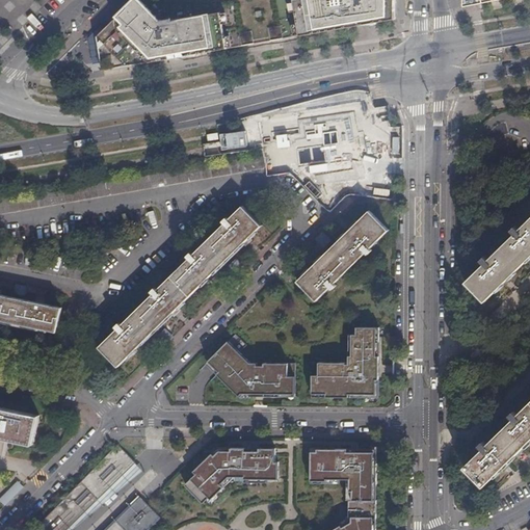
[(129,0),(95,35),(102,67),(393,17),(393,0),(129,0)]
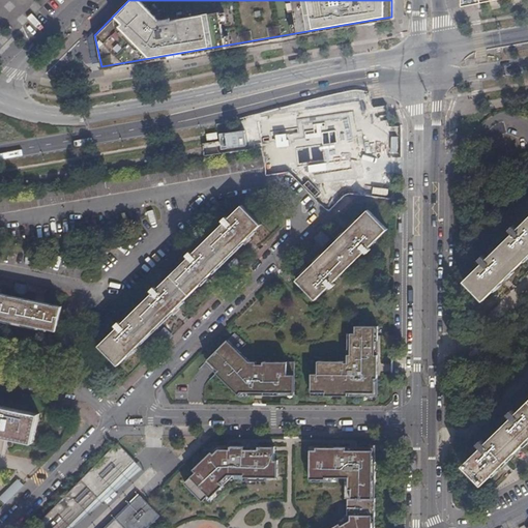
[(149,289),(151,291),(120,322),(118,320),(114,324),(116,326),(97,344),(116,362),(259,223),(240,204),(227,217),(225,215),(221,218),(223,221),(192,252),(189,250),(185,254),(187,256),(155,287),(153,285),(149,289)]
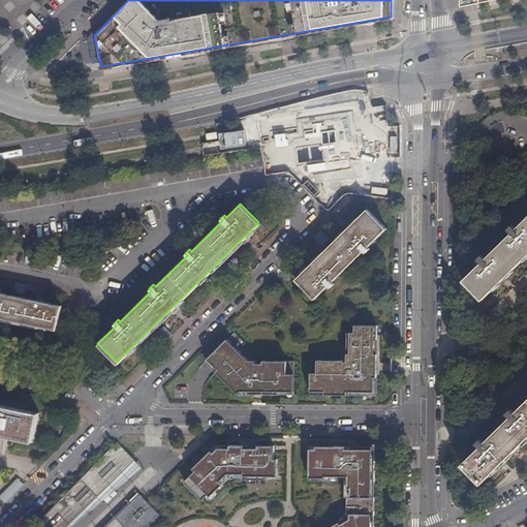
[(383,227),(366,209),(295,278),(313,297),(327,284),(329,286),(333,282),(331,280),(362,249),(364,251),(368,247),(366,245),(383,227)]
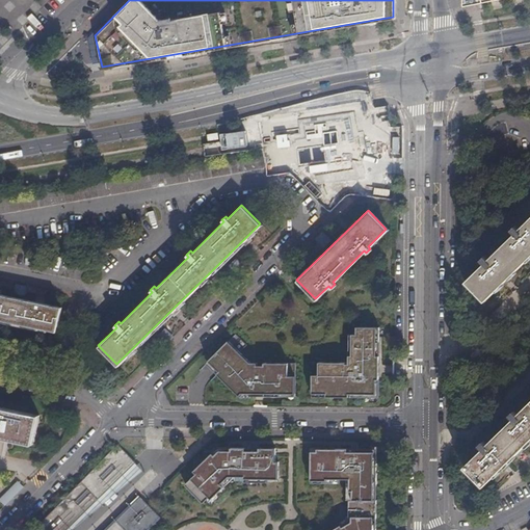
[(529,215),(517,229),(513,223),(509,228),(513,232),(487,258),(483,254),(479,258),(483,262),(465,280),(483,299),(505,277),(529,253),(529,215)]
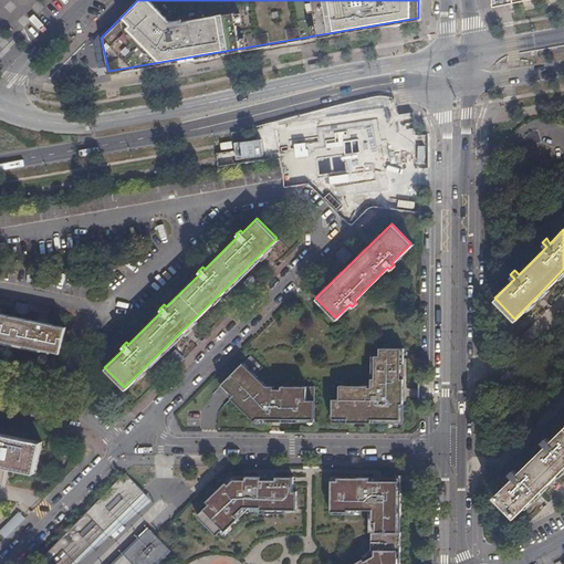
[(27,302),(16,300),(12,311),(24,313),(27,302)]
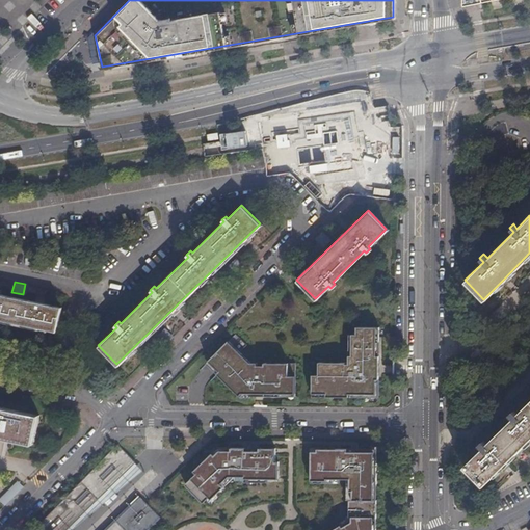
[(0,318),(55,329),(60,307),(42,302),(36,301),(37,297),(31,296),(30,300),(0,293),(0,318)]
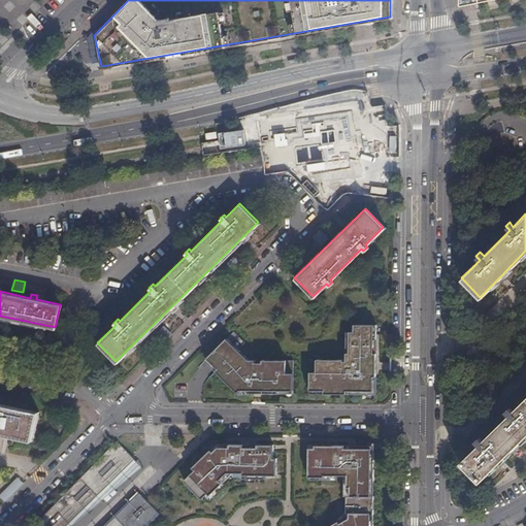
[(308,373),(308,392),(322,392),(322,395),(371,396),(371,379),(373,379),(374,355),(371,355),(372,341),(374,341),(374,327),(353,327),(353,333),(344,333),(344,363),(341,363),(341,362),(315,361),(315,374),(308,373)]
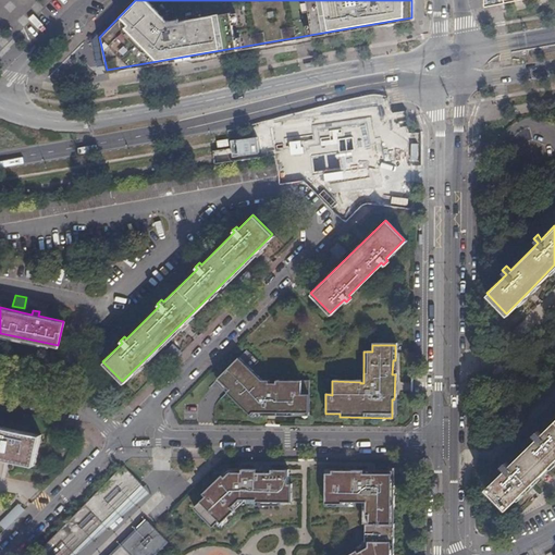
[(226,392),(249,416),(253,412),(260,412),(260,416),(283,416),(283,414),(307,414),(308,382),(275,381),(275,384),(268,384),(268,381),(261,381),(250,370),(258,362),(246,350),(218,379),(229,390),(226,392)]
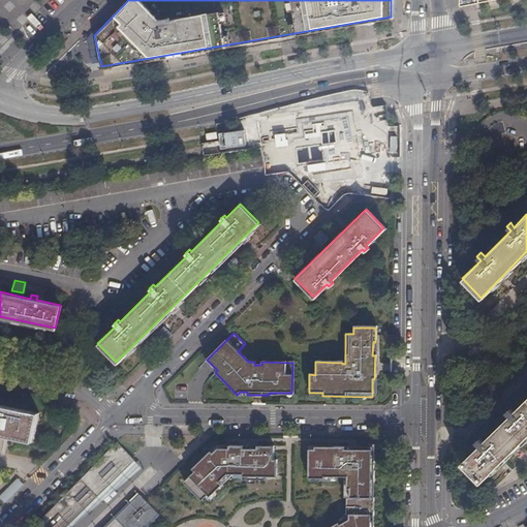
[(526,397),(513,411),(508,407),(505,411),(508,414),(483,440),(478,436),(474,440),(478,444),(460,463),(478,482),(513,448),(526,434),(526,397)]
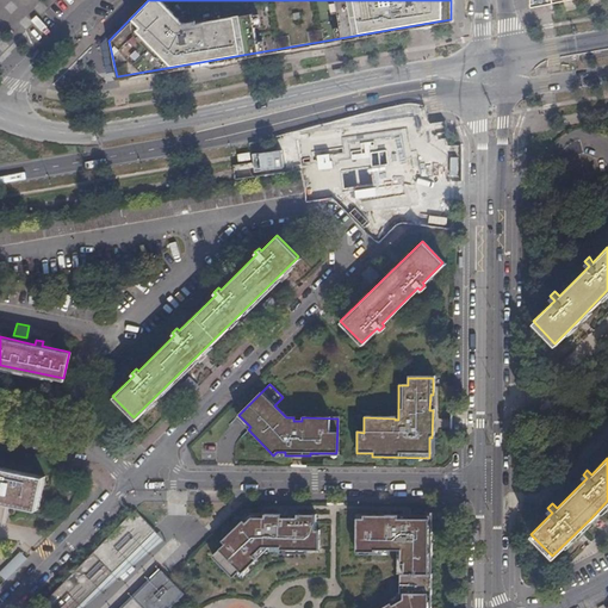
[(0,500),(6,501),(6,498),(18,501),(17,503),(32,507),(39,475),(0,465),(0,500)]
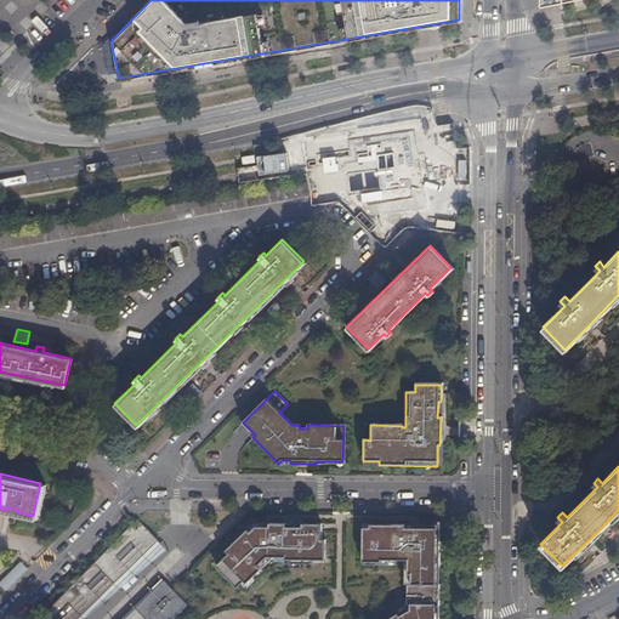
[(69,618),(154,537),(137,521),(37,618),(69,618)]
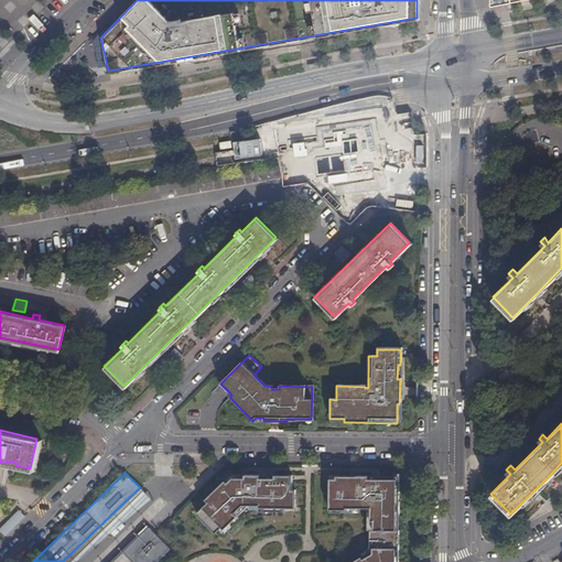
[(258,473),(229,473),(204,497),(206,499),(194,511),(213,531),(219,525),(222,527),(245,505),(245,503),(257,504),(257,509),(281,509),(281,506),(292,506),(293,488),(289,488),(290,473),(272,473),(272,476),(258,476),(258,473)]
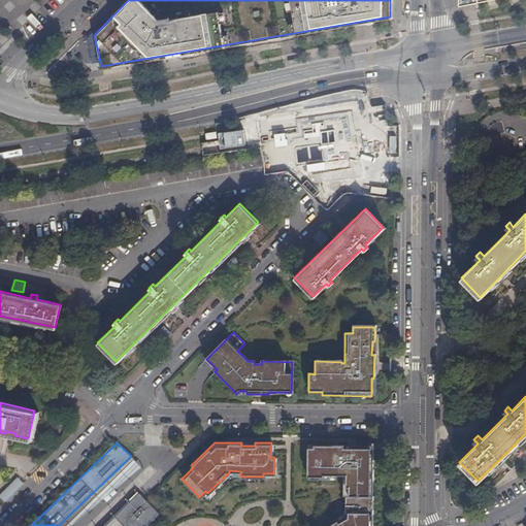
[(306,450),(306,478),(322,478),(322,477),(344,477),(344,489),(342,489),(342,498),(343,498),(342,518),(326,525),(368,525),(371,498),(368,498),(368,484),(371,484),(371,454),(368,454),(368,448),(313,447),(313,450),(306,450)]
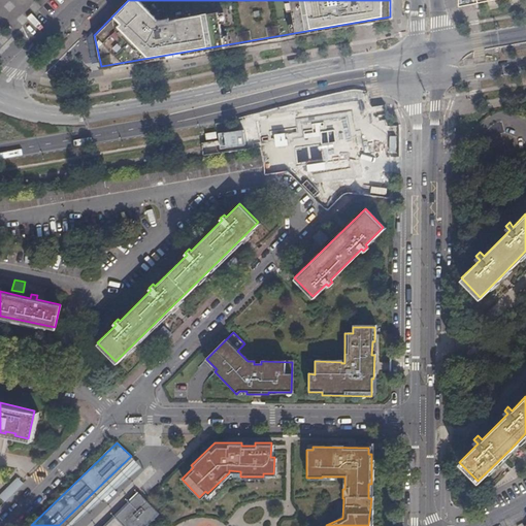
[(143,525),(158,512),(137,491),(101,525),(143,525)]
